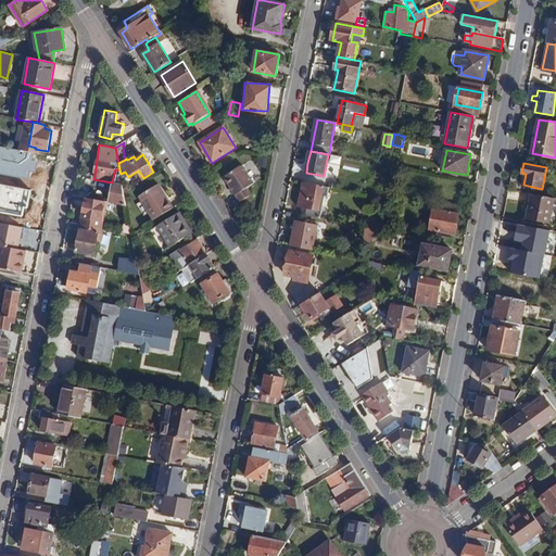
[(252,181),(241,164),(224,175),(239,200),(250,193),(245,186),(252,181)]
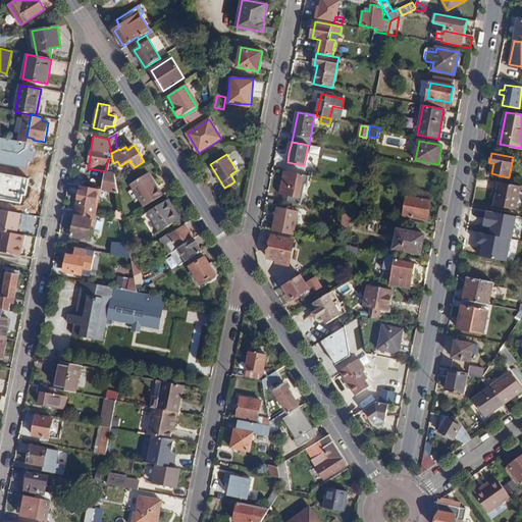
[(105,171),(102,190),(118,193),(116,183),(113,163),(112,159),(108,159),(105,171)]
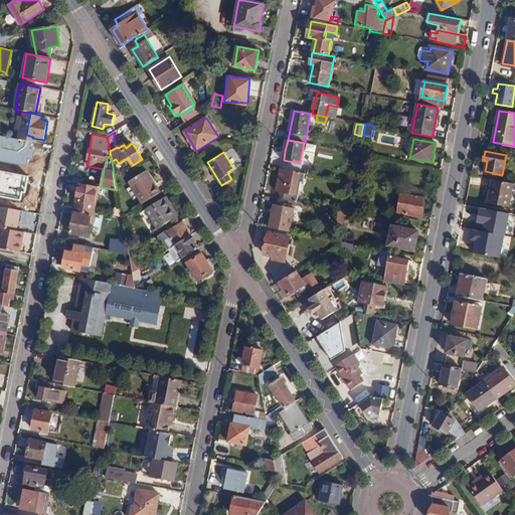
[(298,197),(301,172),(279,169),(276,194),(298,197)]
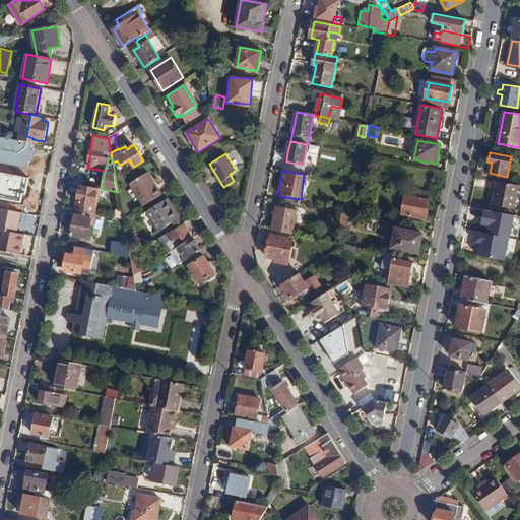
[(141,198),(145,205),(163,195),(157,187),(155,188),(149,179),(151,177),(148,173),(132,183),(134,187),(141,198)]
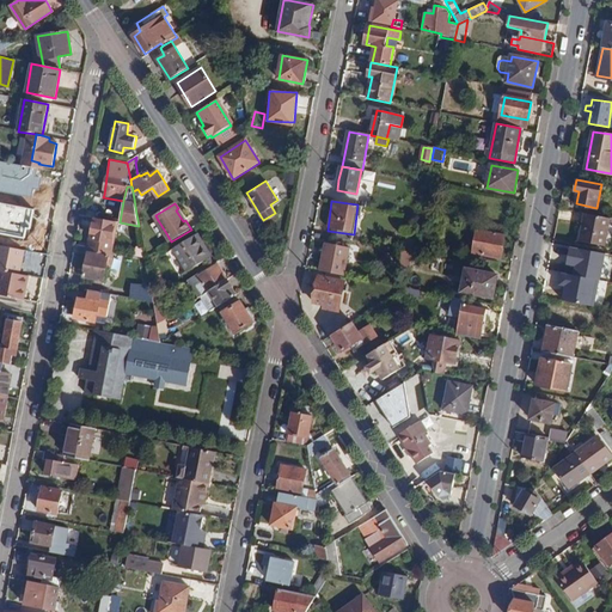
[(183,221),(185,220),(178,208),(176,210),(183,221)]
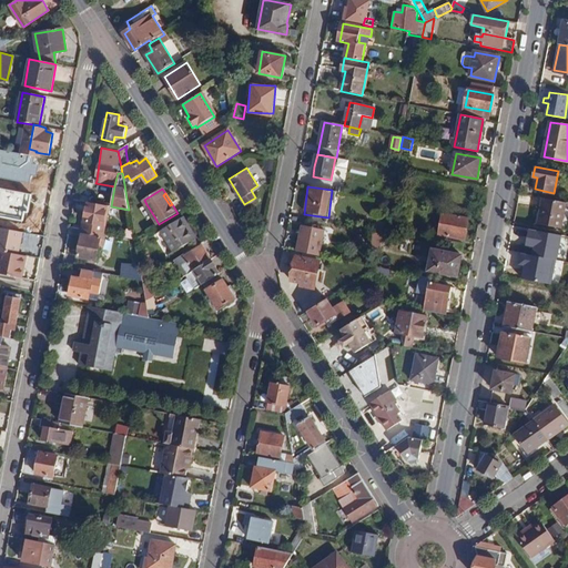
[(567,202),(544,198),(539,223),(563,229),(567,202)]
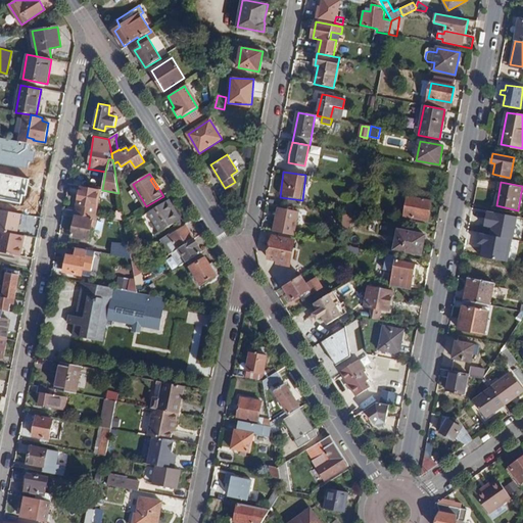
[(82,186),(77,211),(94,216),(99,190),(82,186)]
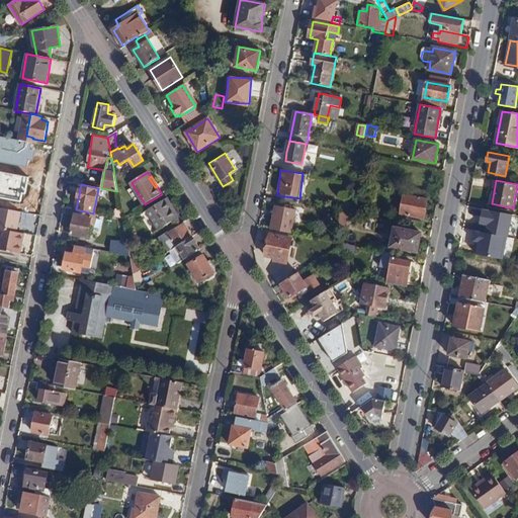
[(135,200),(141,197),(134,186),(128,189),(135,200)]
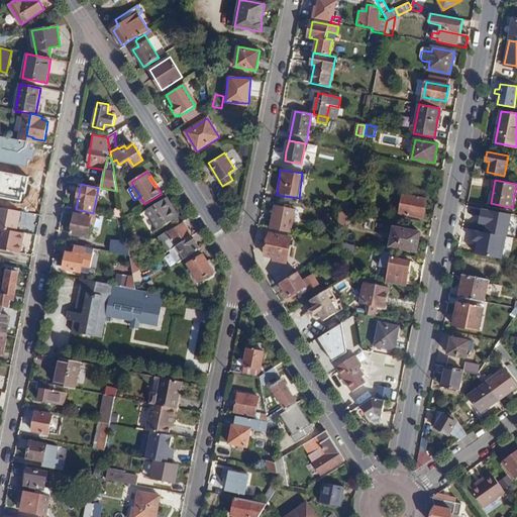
[(405,187),(404,194),(427,199),(428,192),(405,187)]
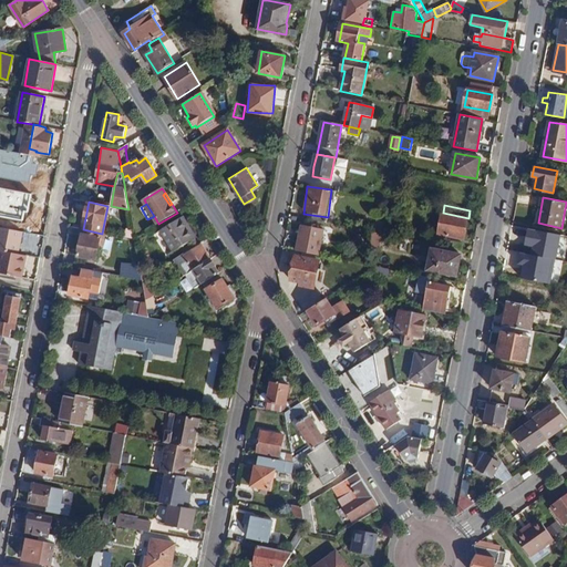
[(468,218),(443,213),(439,235),(464,239),(468,218)]
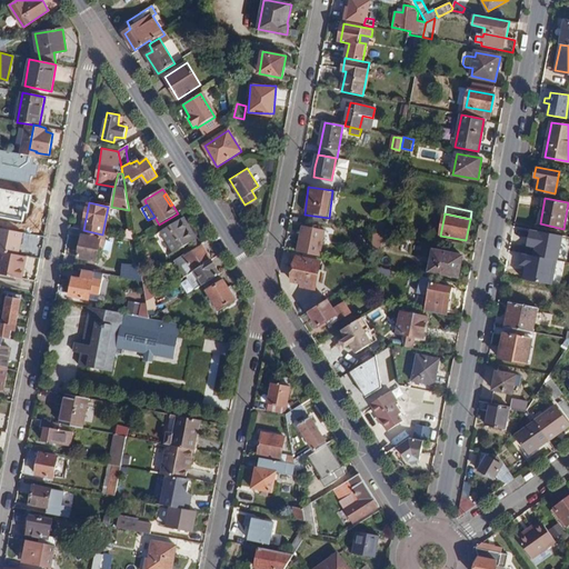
[(173,252),(196,239),(188,228),(190,227),(183,217),(160,231),(173,252)]
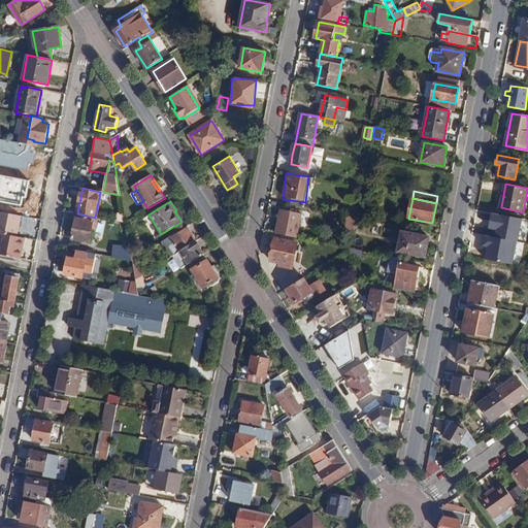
[(174,211),(182,222),(183,221),(176,210),(174,211)]
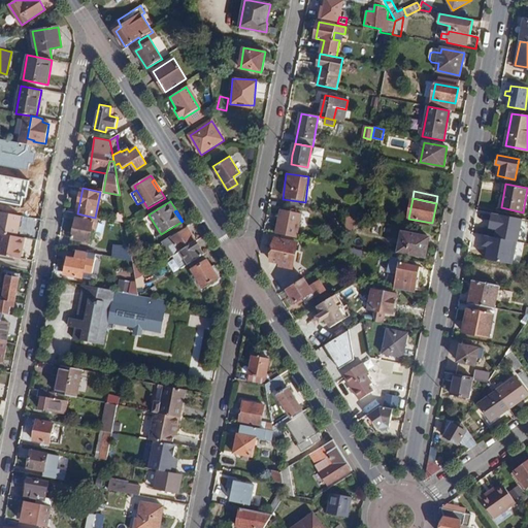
[(0,211),(0,233),(17,236),(21,216),(0,211)]
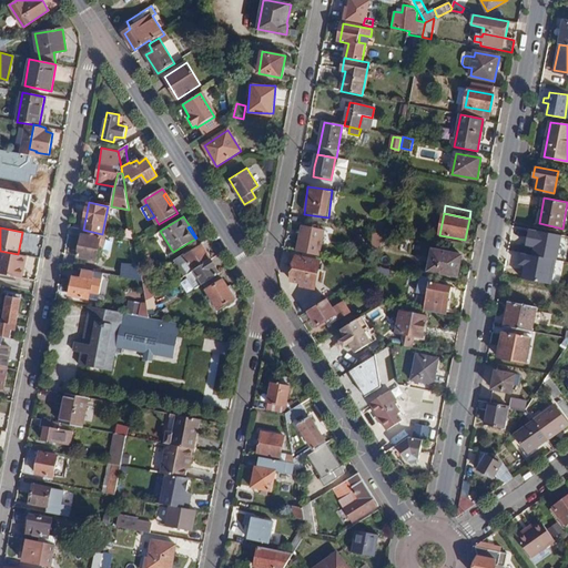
[(302,227),(297,252),(307,253),(320,256),(324,232),(302,227)]
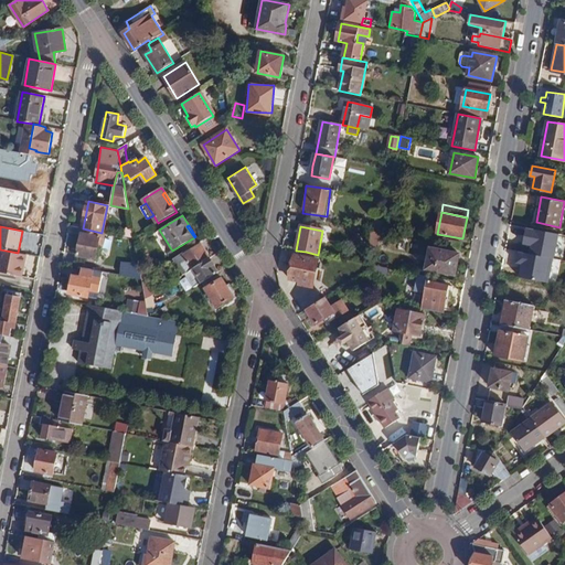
[(124,237),(134,238),(131,228),(126,227),(124,237)]
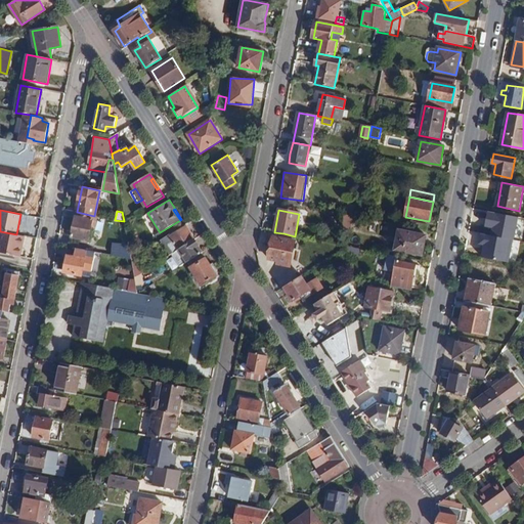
[(94,216),(77,212),(72,237),(81,239),(80,243),(88,244),(94,216)]
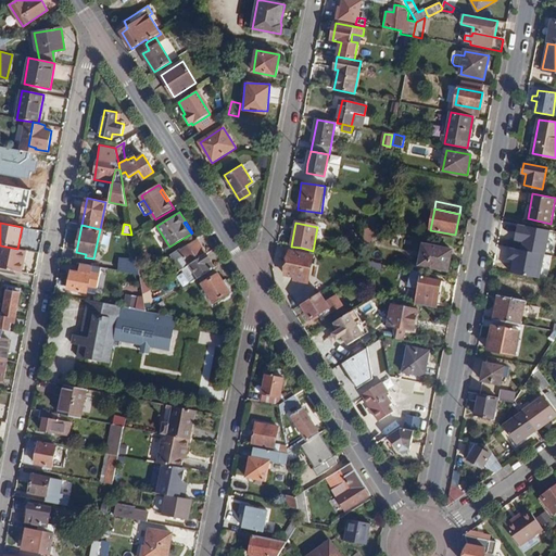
[(543,229),(530,227),(528,237),(542,239),(543,229)]
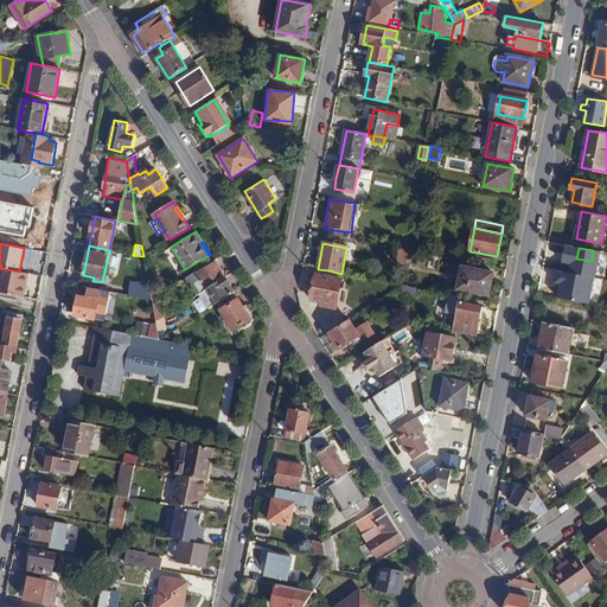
[(419,253),(410,251),(409,254),(408,263),(416,264),(419,253)]
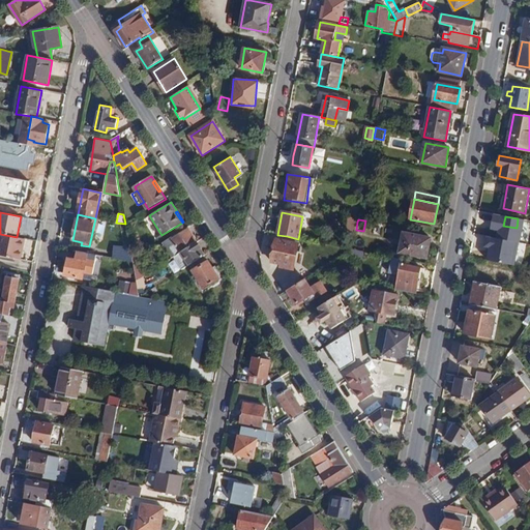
[(348,229),(356,230),(357,222),(350,221),(348,229)]
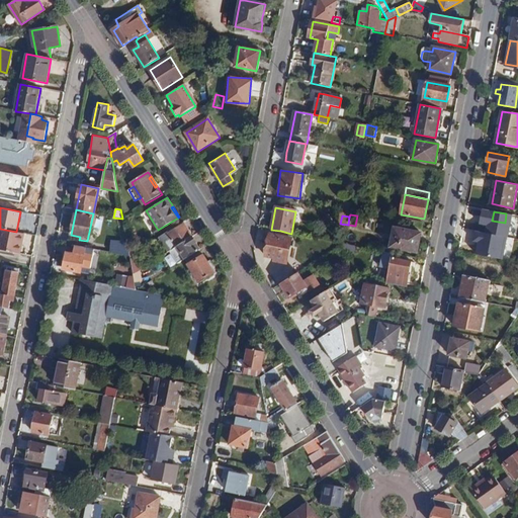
[(412,221),(411,227),(421,229),(422,223),(412,221)]
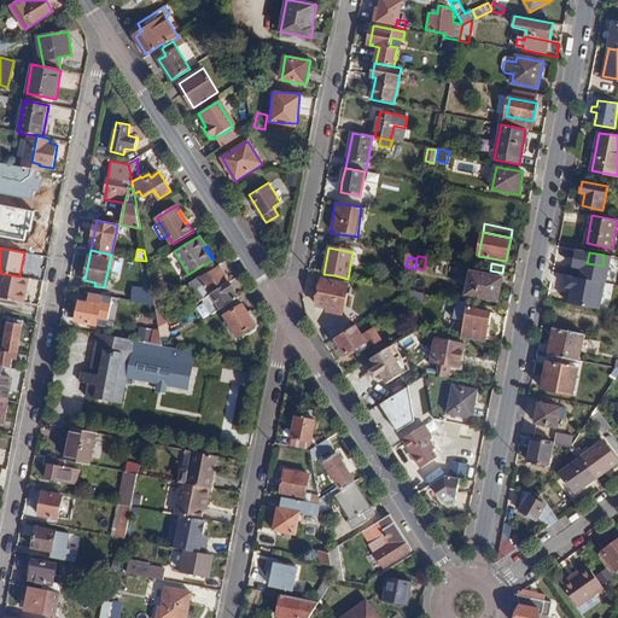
[(595,278),(596,272),(567,266),(561,293),(590,299),(592,293),(599,295),(602,279),(595,278)]
